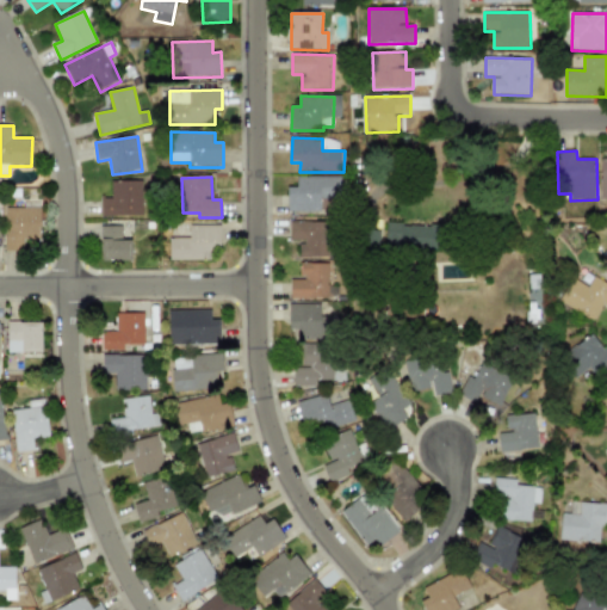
[(289,213),(322,213),(322,196),(344,197),(344,178),(298,177),(298,188),(290,188),(289,213)]
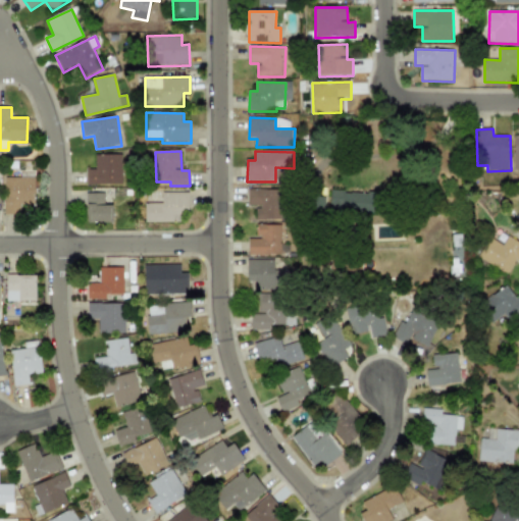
[(88,185),(127,186),(128,155),(97,154),(96,169),(88,169),(88,185)]
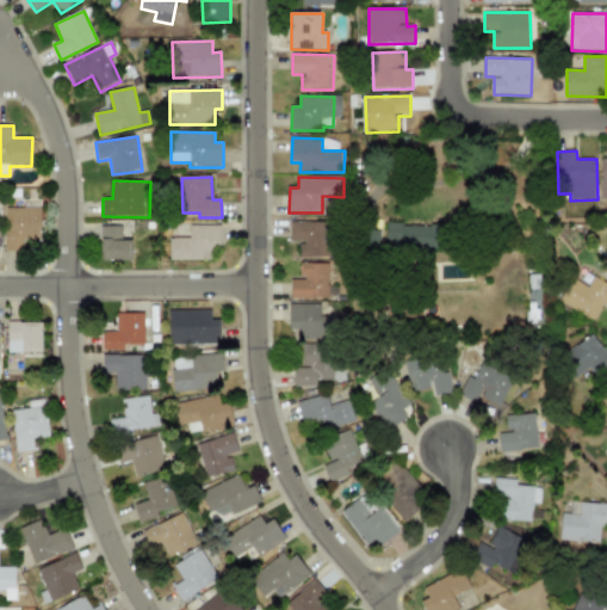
[(42,240),(42,209),(7,208),(6,252),(26,252),(26,239),(42,240)]
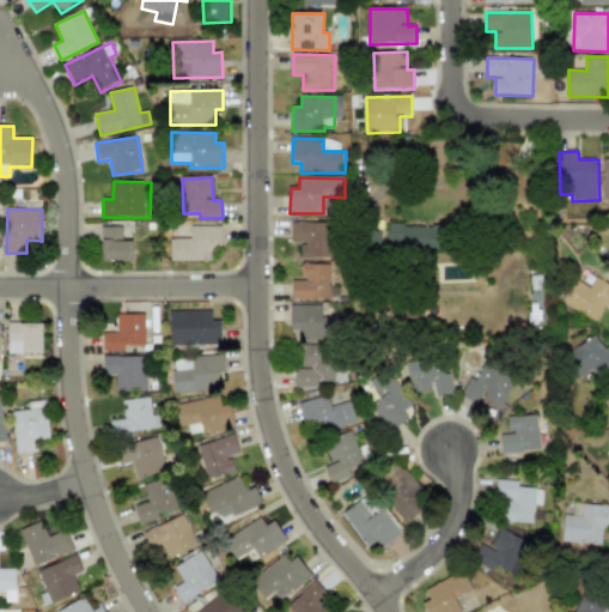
[(302,259),(330,259),(330,223),(294,223),(294,243),(302,243),(302,259)]
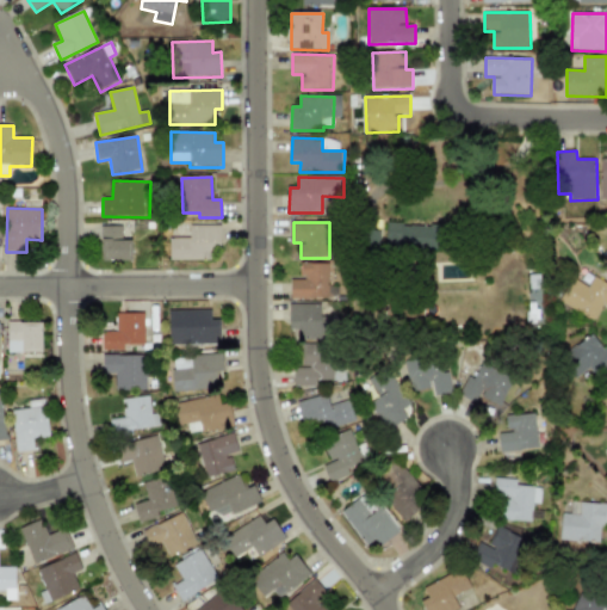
[(132,260),(132,240),(124,240),(123,226),(103,227),(104,260),(132,260)]
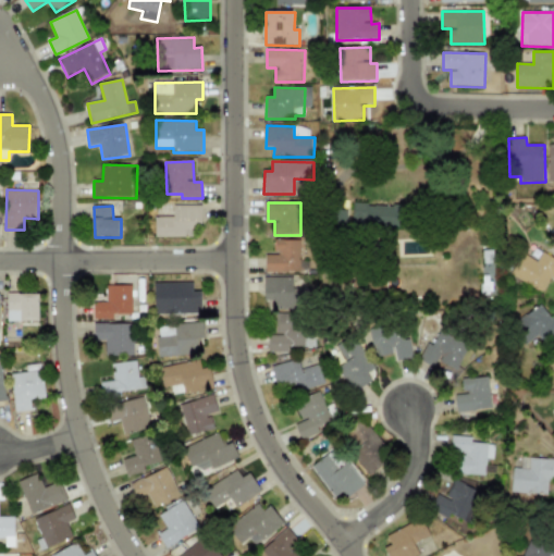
[(157,237),(195,237),(195,224),(202,224),(202,206),(174,206),(174,218),(156,218),(157,237)]
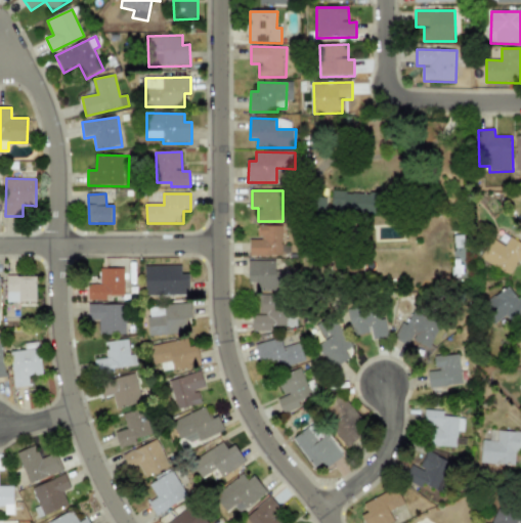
[(380,193),(333,193),(333,215),(380,215),(380,193)]
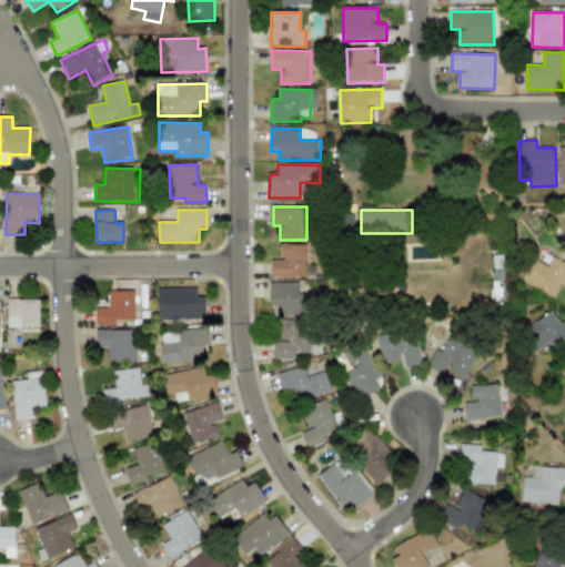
[(272,277),(308,277),(308,244),(281,245),(281,260),(272,261),(272,277)]
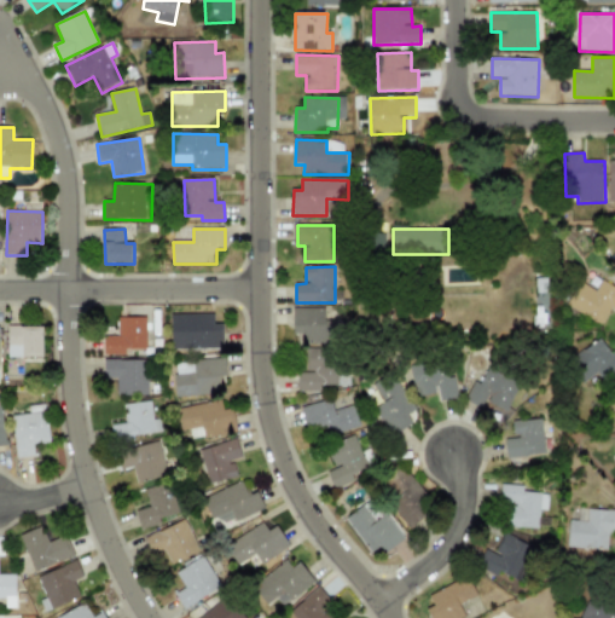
[(614,288),(602,282),(597,289),(580,281),(568,306),(604,324),(613,309),(614,309),(614,288)]
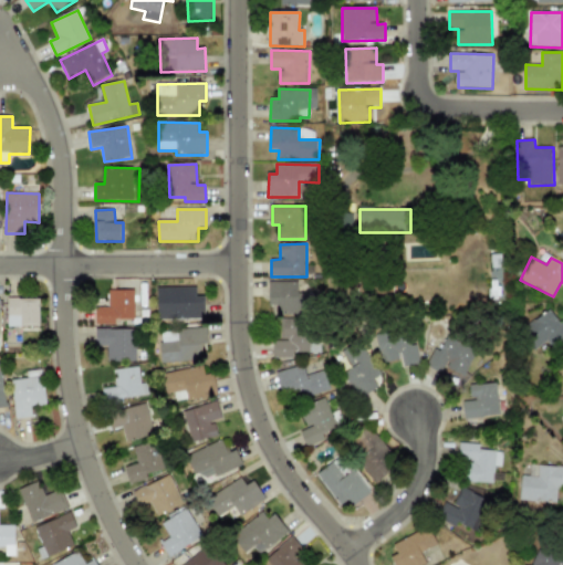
[(278,305),(279,314),(315,313),(315,293),(299,294),(299,282),(269,282),(270,305),(278,305)]
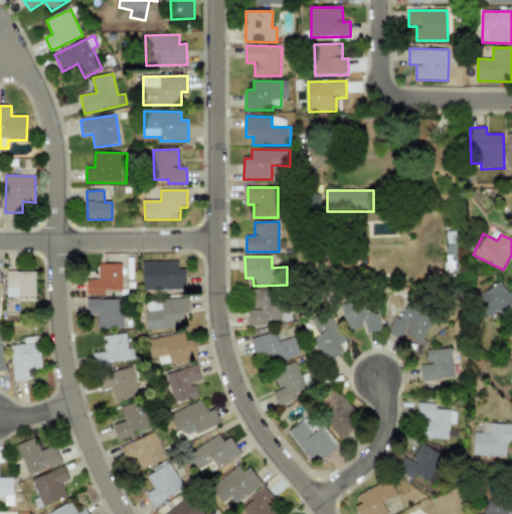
[(143,288),(186,289),(187,270),(180,270),(180,263),(144,262),(143,288)]
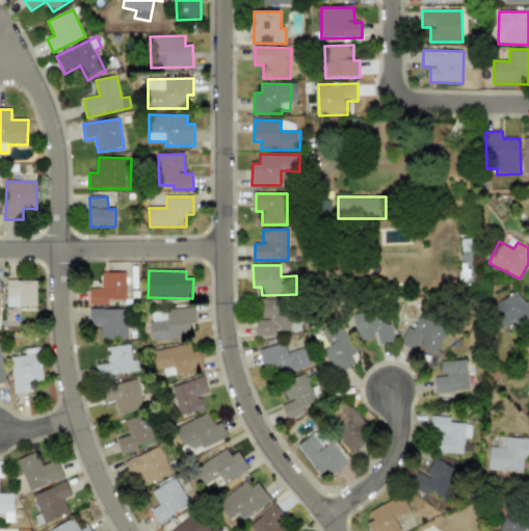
[(103,272),(103,289),(90,289),(90,306),(108,306),(108,300),(127,301),(127,273),(103,272)]
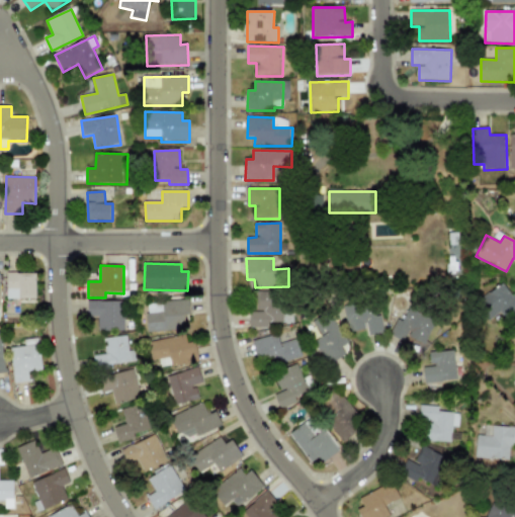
[(8,299),(37,299),(36,273),(7,273),(8,299)]
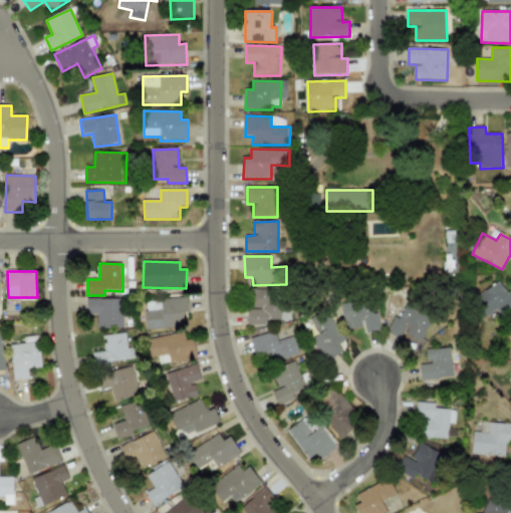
[(486,319),(497,310),(504,319),(510,314),(510,294),(499,281),(473,301),(486,319)]
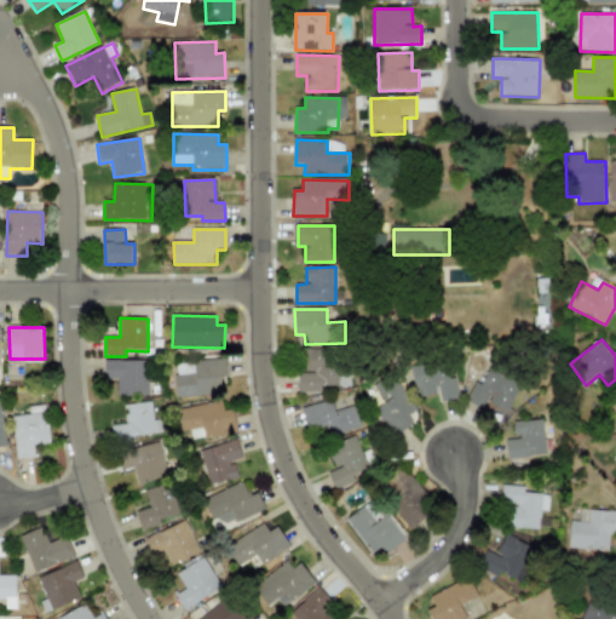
[(301,391),(323,393),(323,387),(339,387),(339,350),(311,350),(310,371),(301,370),(301,391)]
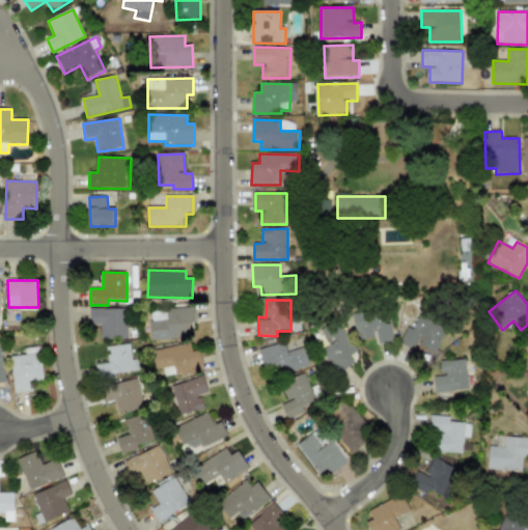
[(102,339),(129,338),(128,308),(90,309),(90,325),(102,325),(102,339)]
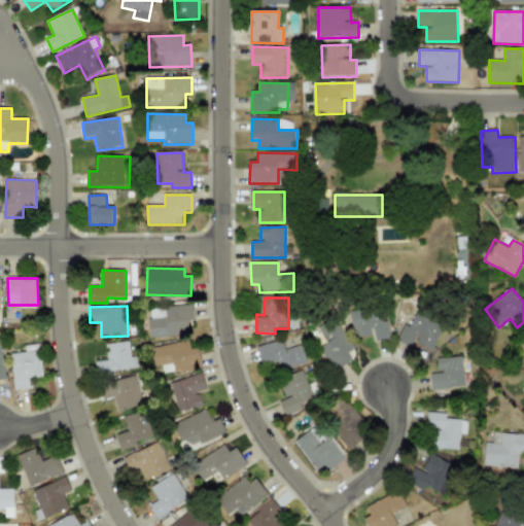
[(376,343),(391,339),(383,306),(350,315),(356,339),(374,334),(376,343)]
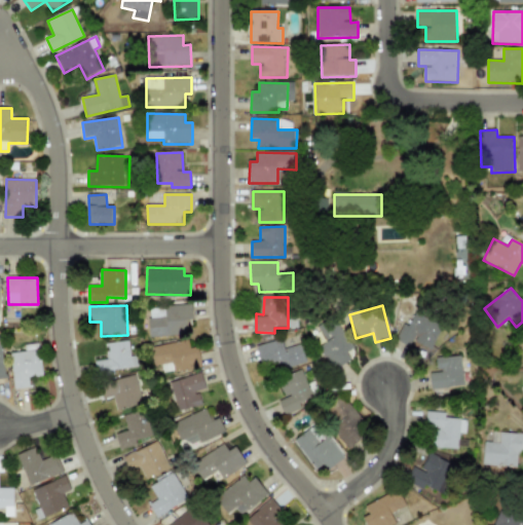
[(150,337),(187,336),(187,320),(193,320),(193,306),(150,307),(150,337)]
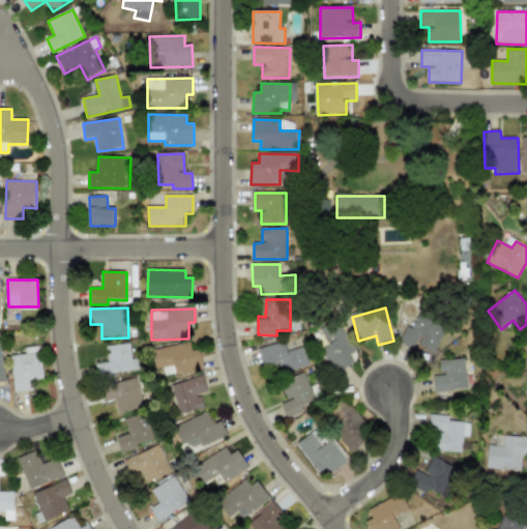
[(401,344),(414,350),(416,344),(436,352),(446,329),(414,315),(401,344)]
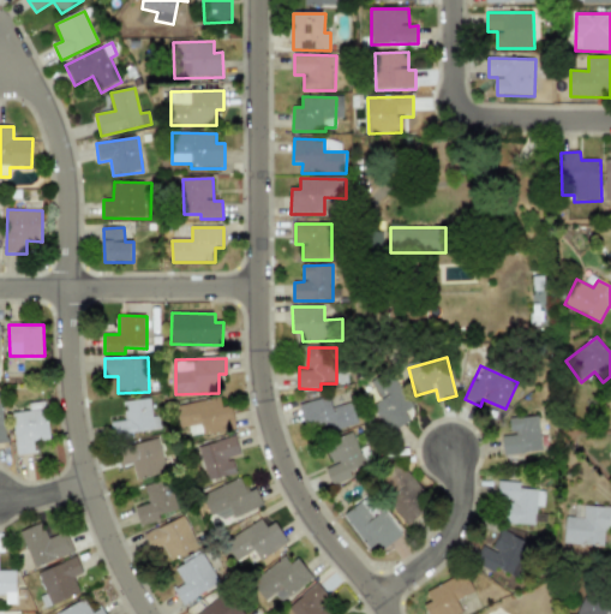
[(412,421),(407,412),(415,407),(391,371),(373,383),(384,400),(373,406),(391,434),(412,421)]
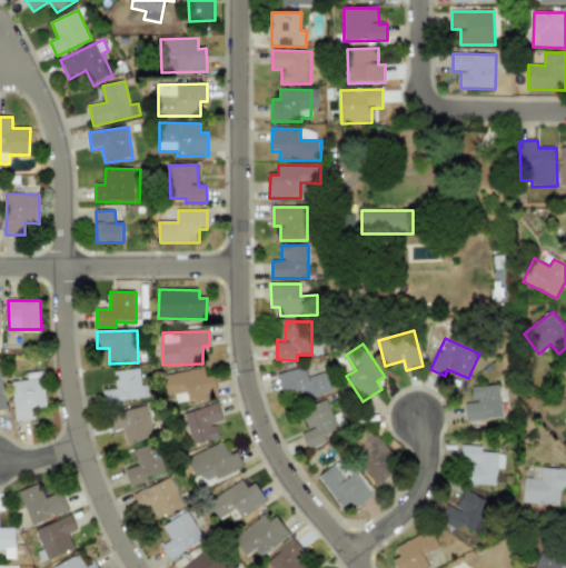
[(165,377),(170,402),(219,395),(215,368),(165,377)]
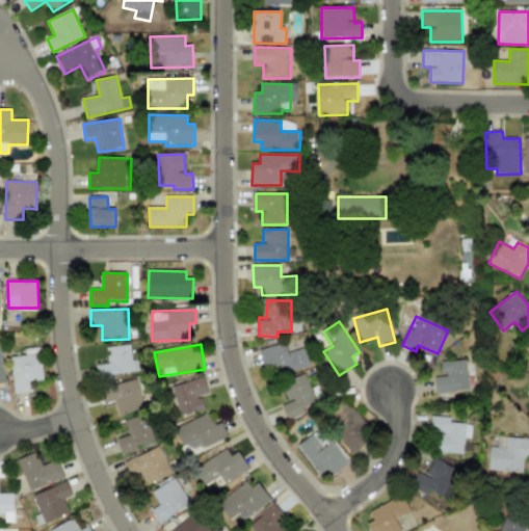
[(261,350),(267,377),(311,367),(307,348),(289,352),(287,344),(261,350)]
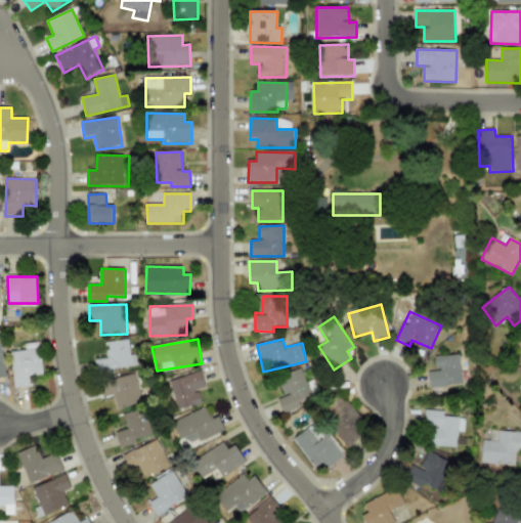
[(131,355),(129,340),(105,342),(107,358),(95,360),(96,372),(138,367),(137,355),(131,355)]
